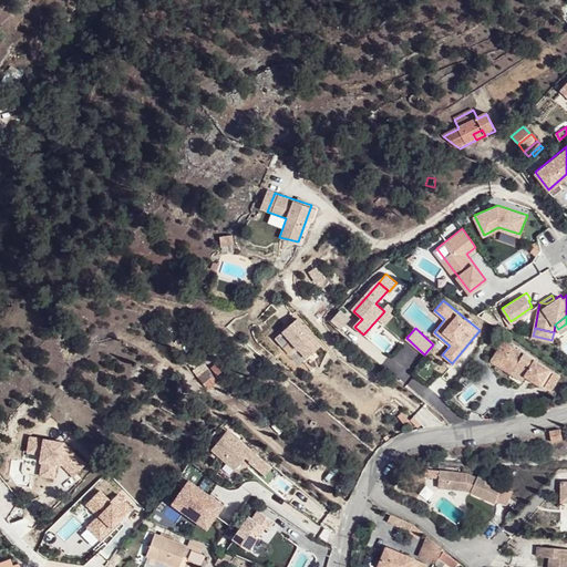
[(515,370),(526,378),(527,375),(550,391),(560,375),(505,339),(501,346),(506,350),(508,347),(513,350),(503,366),(514,372),(515,370)]
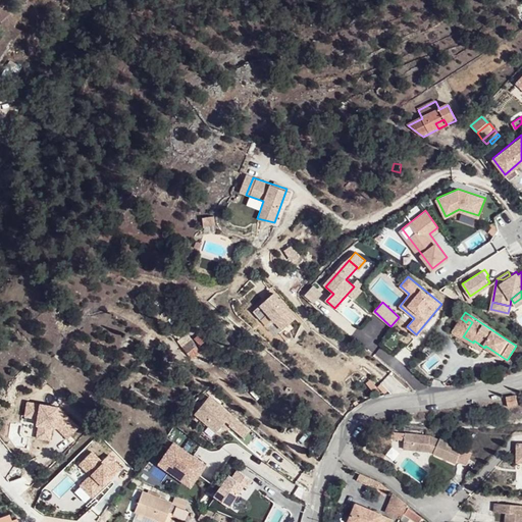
[(466,322),(461,318),(453,329),(463,336),(472,322),(468,319),(466,322)]
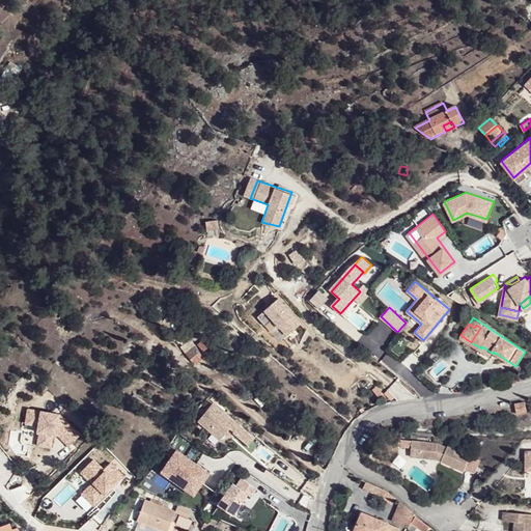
[(198,345),(203,352),(210,346),(203,340),(198,345)]
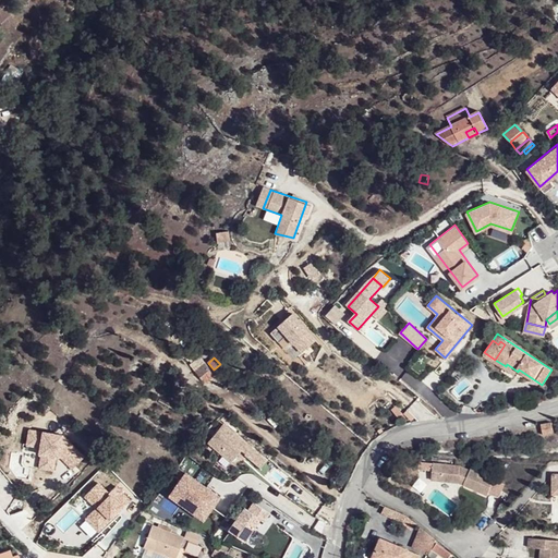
[(196,370),(207,383),(215,376),(205,363),(196,370)]
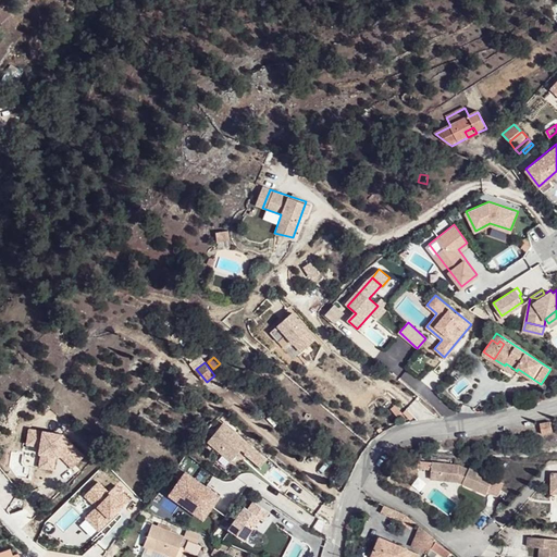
[(506,363),(505,366),(515,372),(517,371),(506,363)]
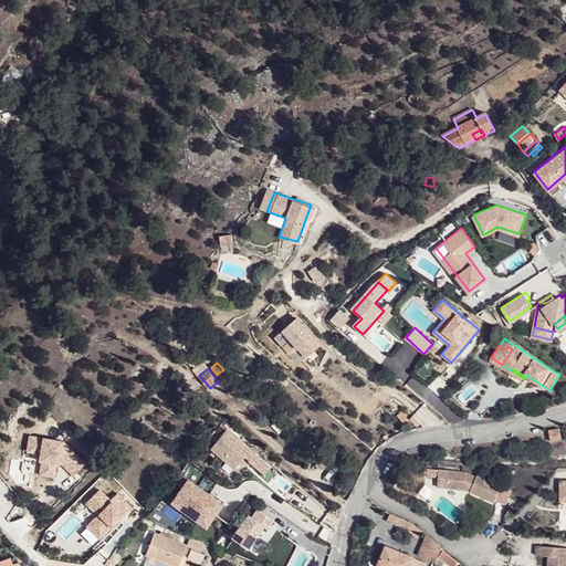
[(559,428),(548,430),(549,441),(562,439),(559,428)]
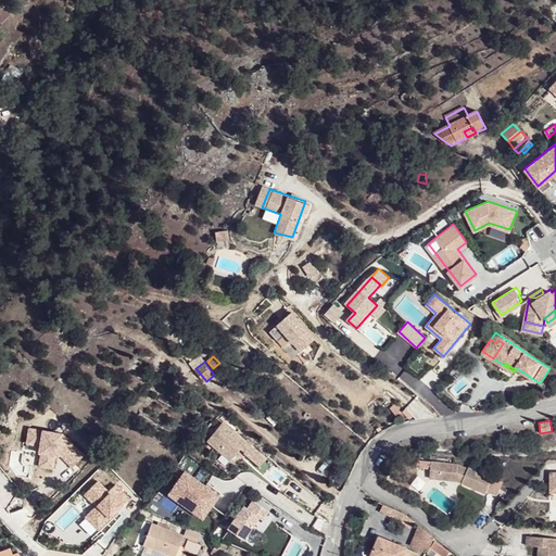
[(204,440),(229,459),(239,449),(244,441),(219,421),(204,440)]
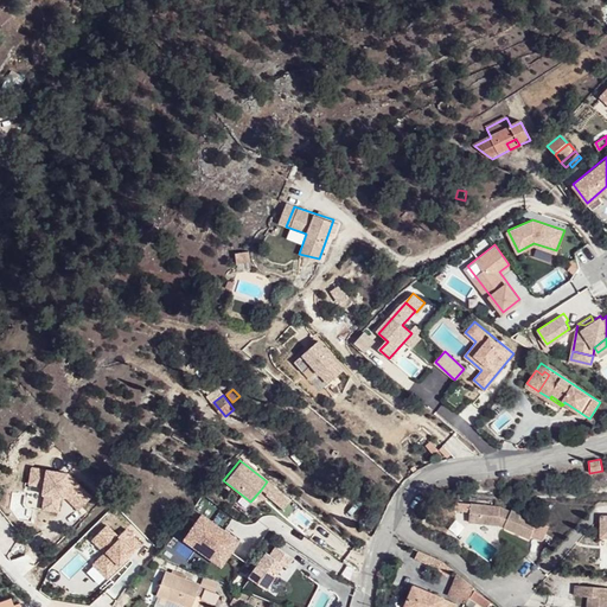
[(66,473),(31,467),(27,485),(45,487),(42,509),(57,512),(59,498),(63,498),(66,473)]
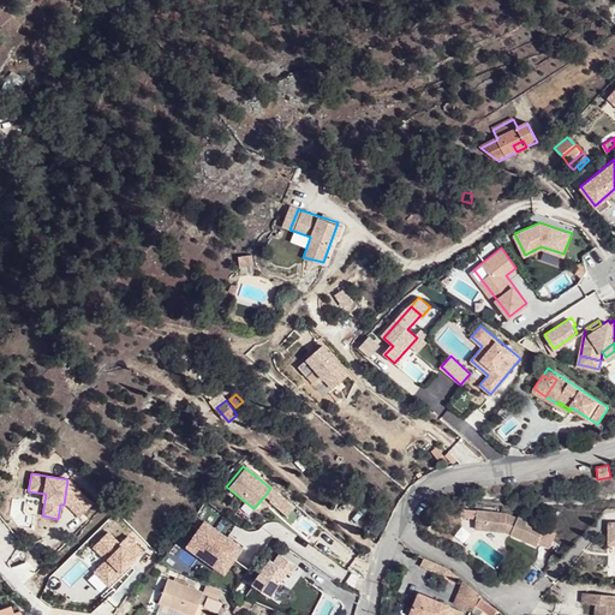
[(292,506),(270,488),(264,496),(286,514),(292,506)]
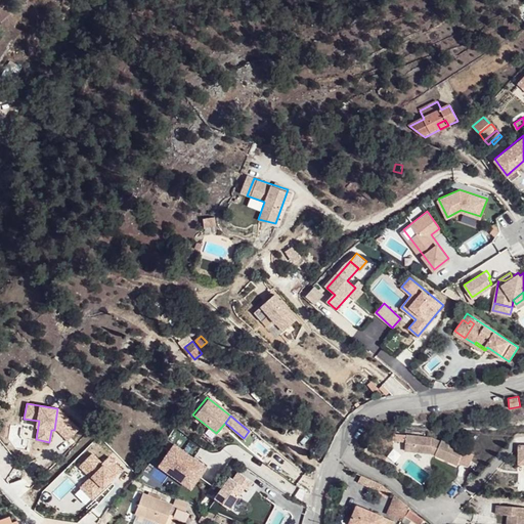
[(431,437),(406,435),(405,448),(415,449),(413,452),(431,453),(432,450),(436,452),(435,455),(457,466),(465,450),(443,439),(441,442),(431,437)]
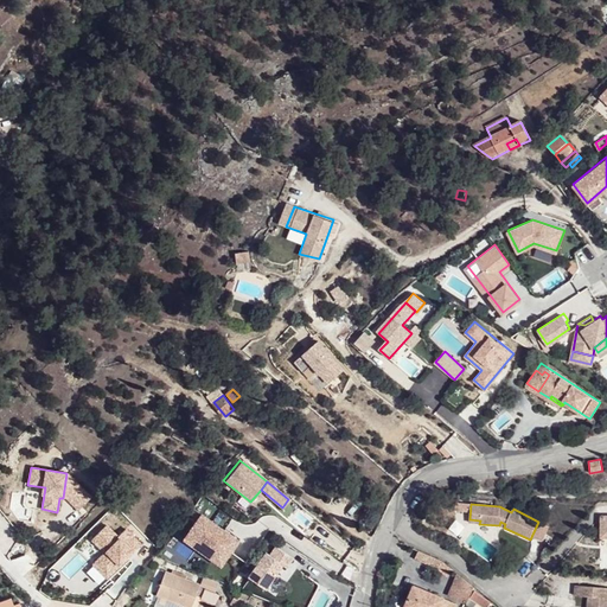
[(196,512),(179,534),(221,564),(237,542),(196,512)]
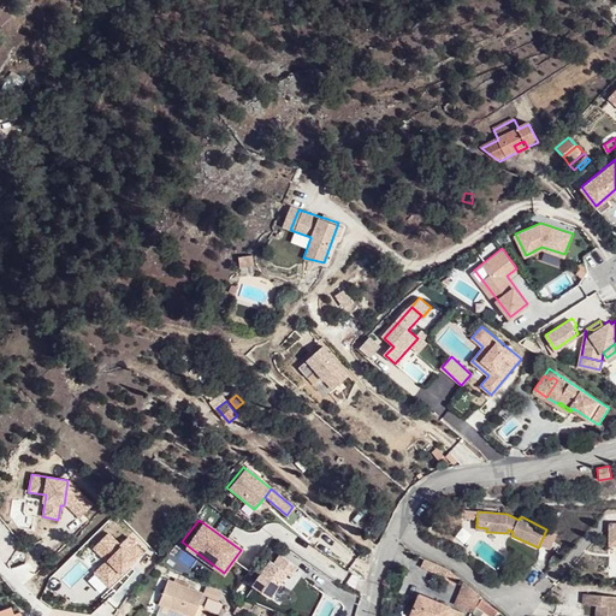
[(266,561),(250,587),(268,598),(284,570),(266,561)]
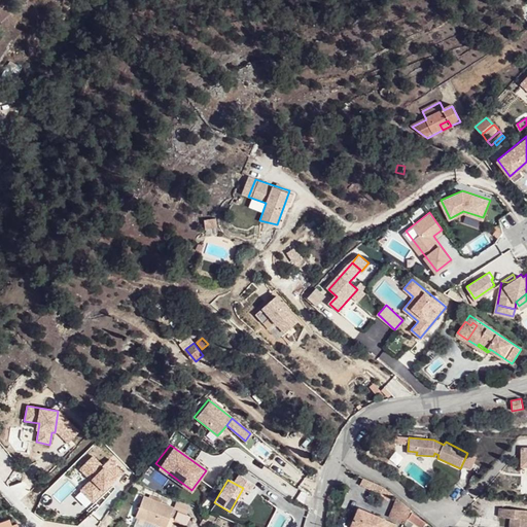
[(164,526),(168,517),(173,506),(142,494),(134,515),(164,526)]
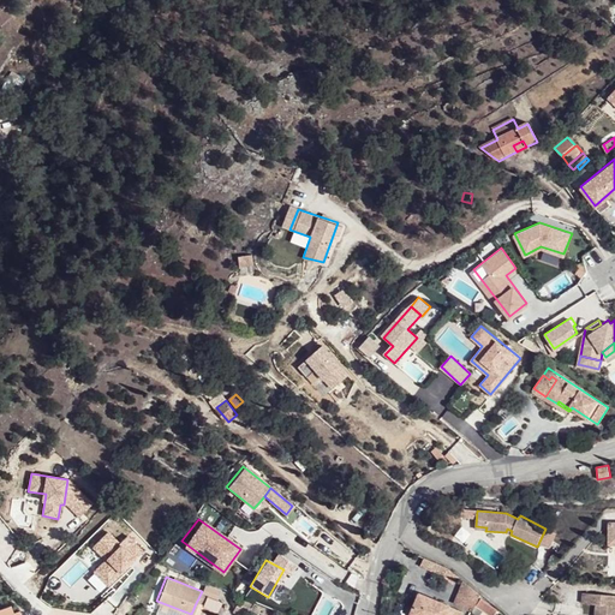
[(478,597),(461,581),(453,603),(471,611),(475,605),(478,597)]
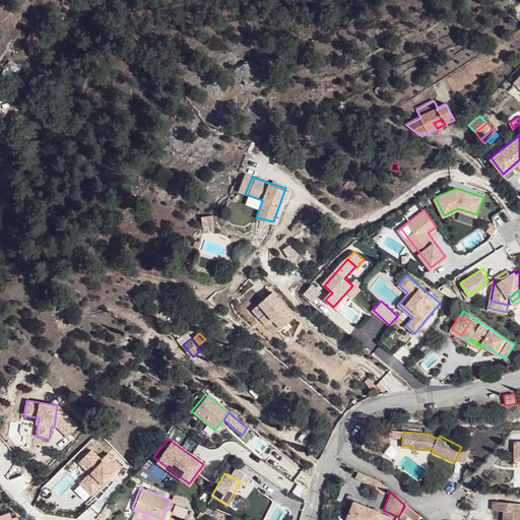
[(389,519),(390,518),(353,503),(345,519),(389,519)]
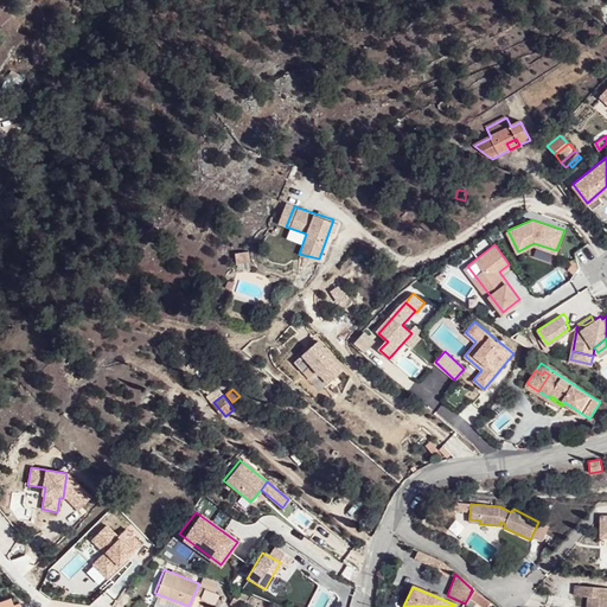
[(592,587),(579,587),(577,595),(590,596),(592,587)]
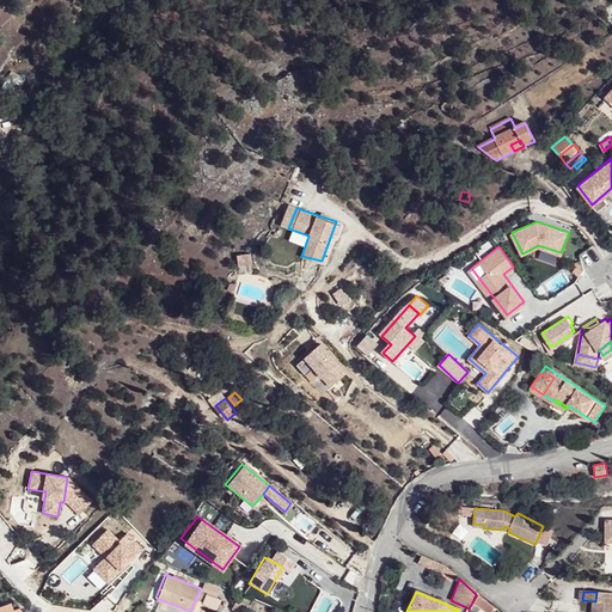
[(611,593),(597,592),(595,601),(594,611),(611,611),(611,603),(611,604),(611,593)]
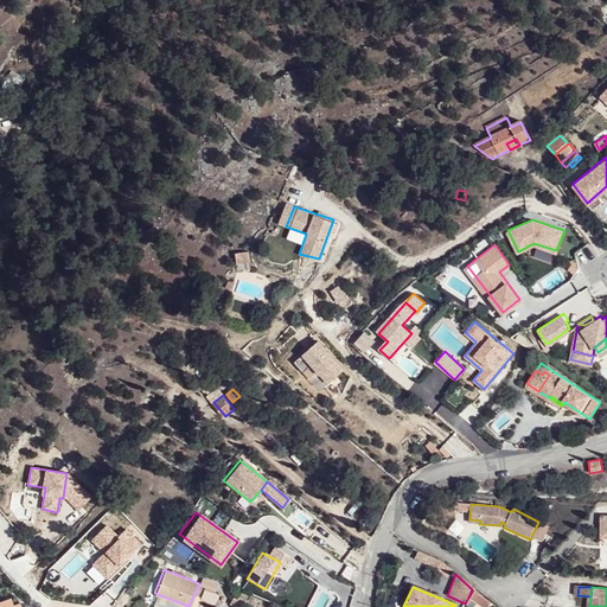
[(478,594),(472,589),(468,598),(472,601),(478,594)]
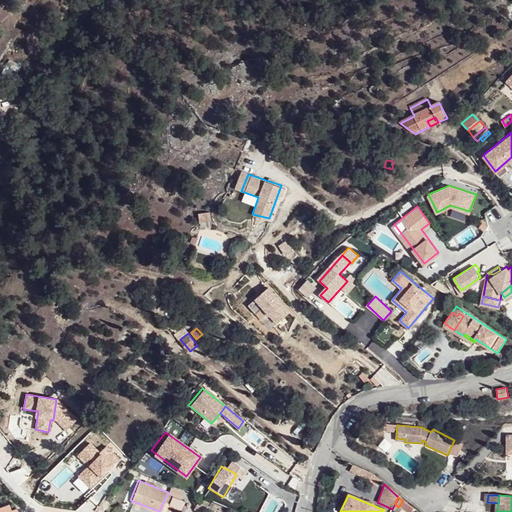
[(403,501),(398,507),(403,511),(410,511),(413,509),(403,501)]
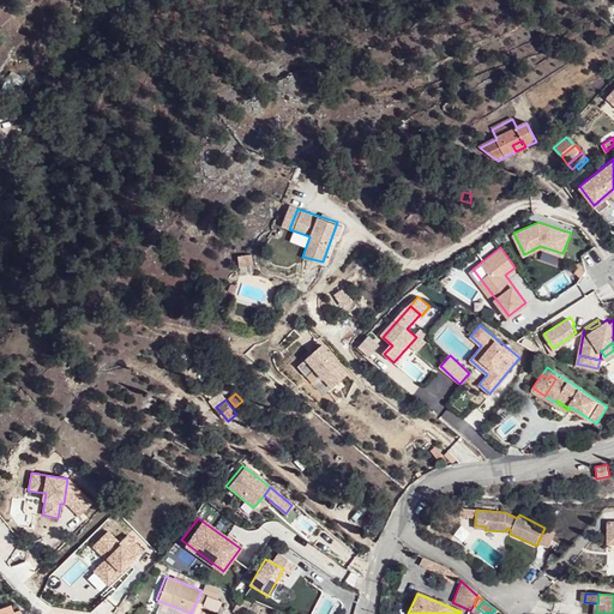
[(196,602),(191,613),(198,613),(203,605),(196,602)]
